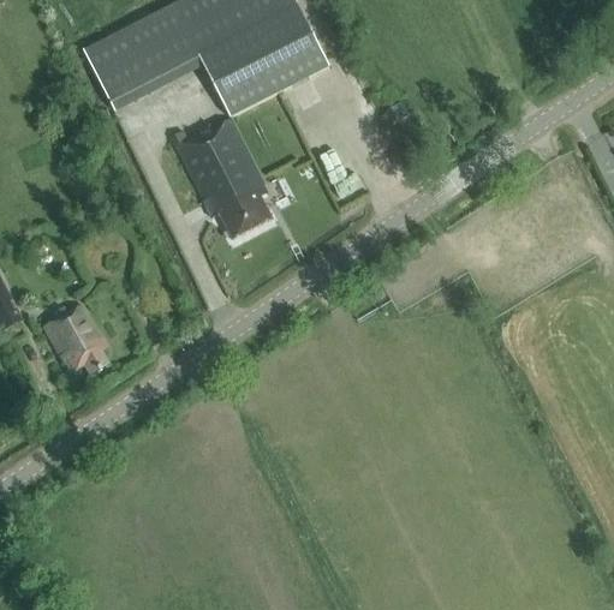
[(331,65),(296,0),(173,0),(85,47),(117,107),(133,99),(201,63),(230,117),(331,65)]
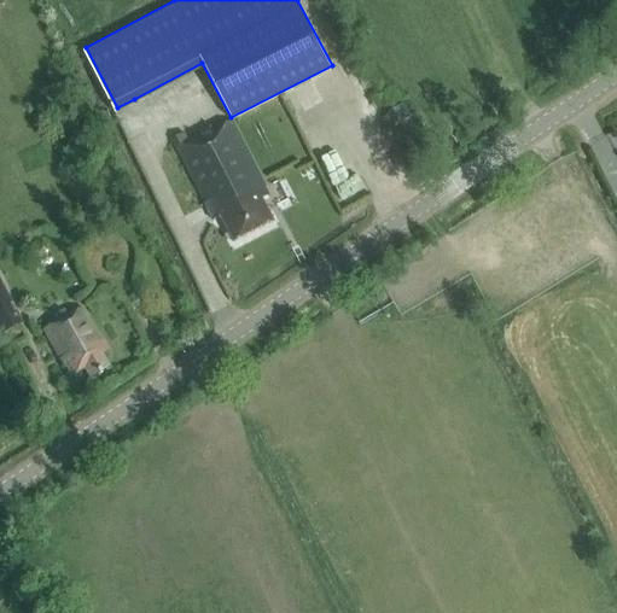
[(394,122),(409,115),(402,101),(386,109),(394,122)]
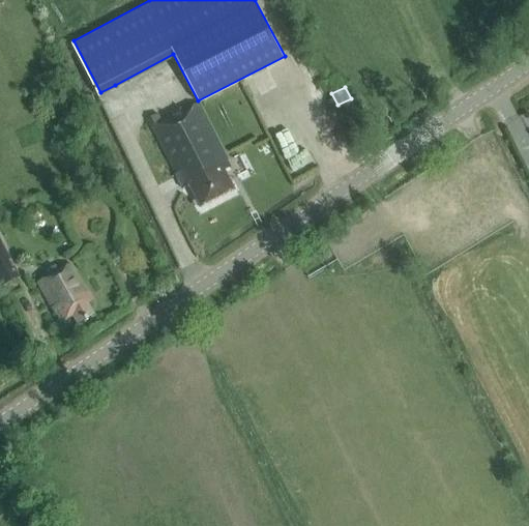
[(198,100),(163,119),(158,111),(147,116),(182,185),(189,182),(200,203),(233,186),(219,162),(227,157),(198,100)]
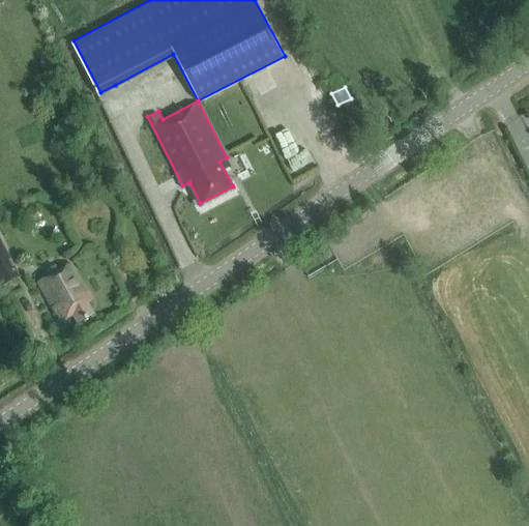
[(0,282),(17,273),(0,241),(0,282)]
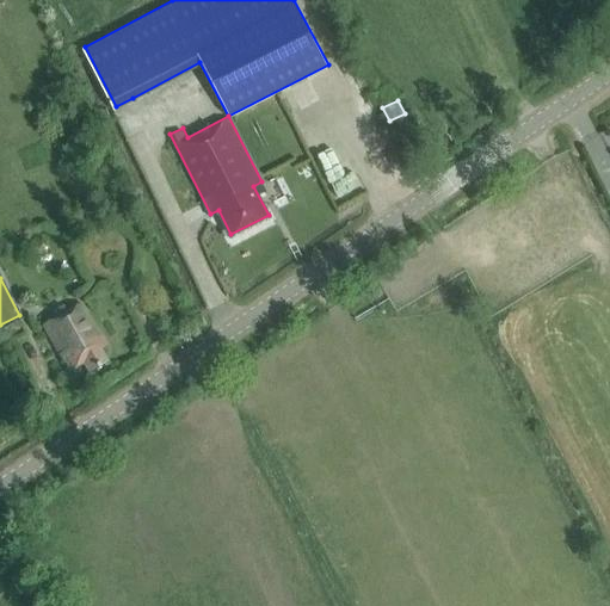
[(98,348),(104,345),(98,333),(97,334),(78,302),(65,310),(61,304),(53,309),(56,315),(42,323),(68,369),(81,360),(87,371),(105,362),(98,348)]
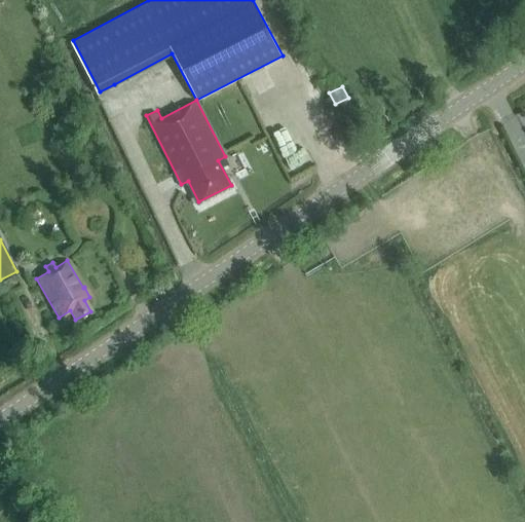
All buildings are outlined.
